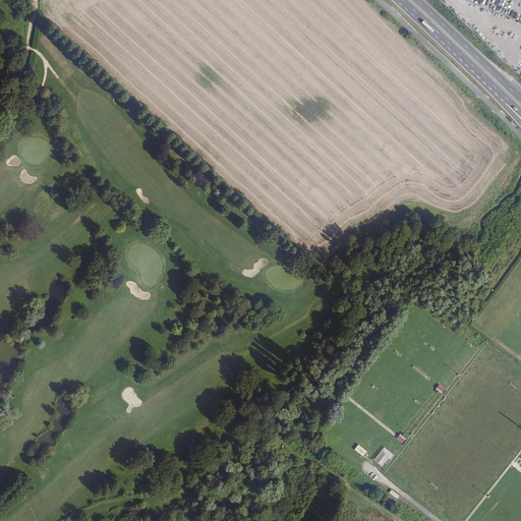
[(451,9),(459,3),(456,0),(444,0),(451,9)]
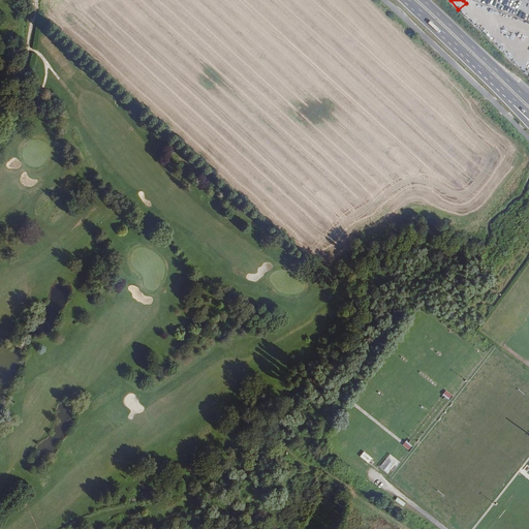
[(450,399),(453,394),(445,391),(442,396),(450,399)]
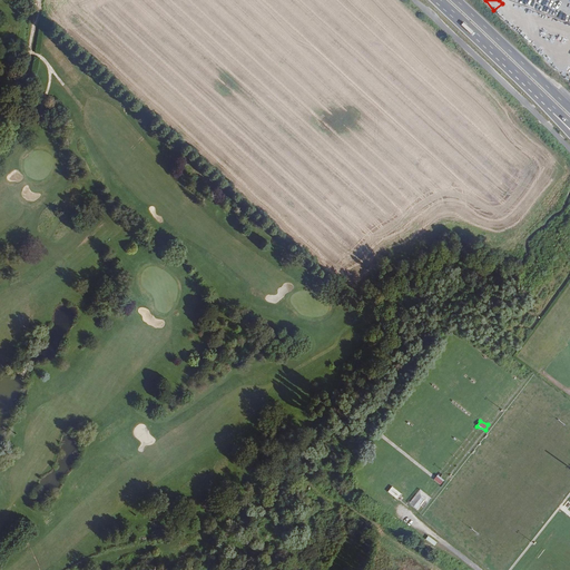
[(440,484),(444,480),(438,474),(433,479),(440,484)]
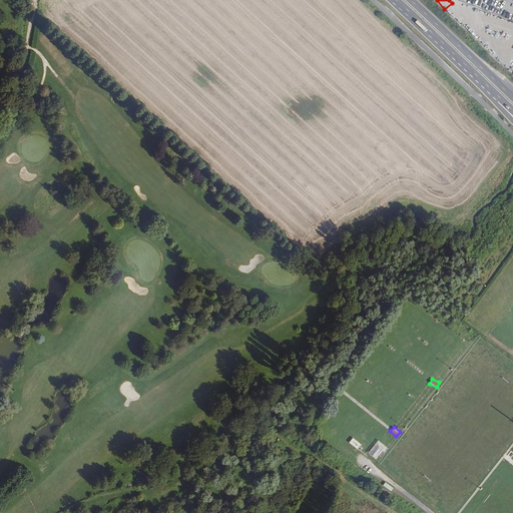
[(353,437),(349,443),(357,449),(362,444),(353,437)]
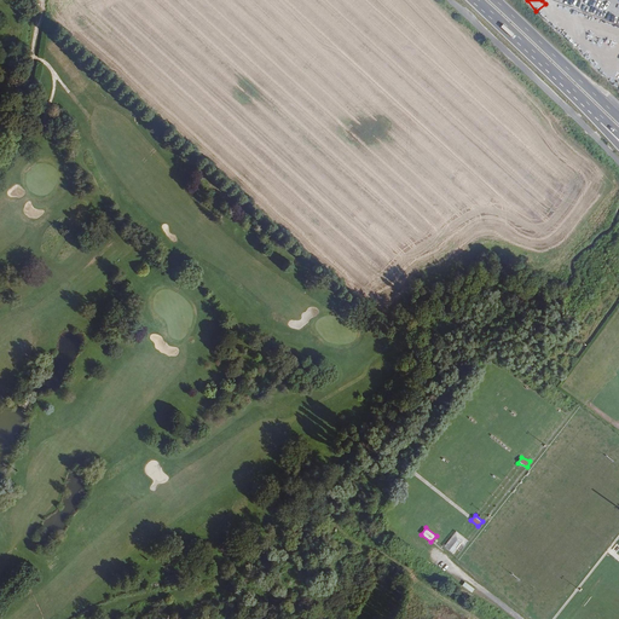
[(473,593),(475,589),(466,582),(462,585),(473,593)]
